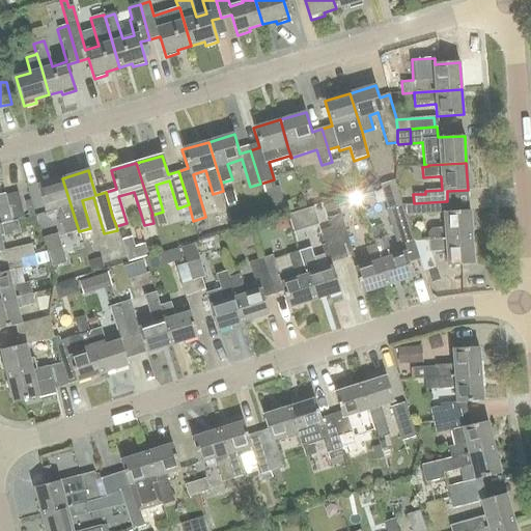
[(62,178),(36,187),(45,212),(45,214),(57,211),(64,235),(79,231),(62,178)]
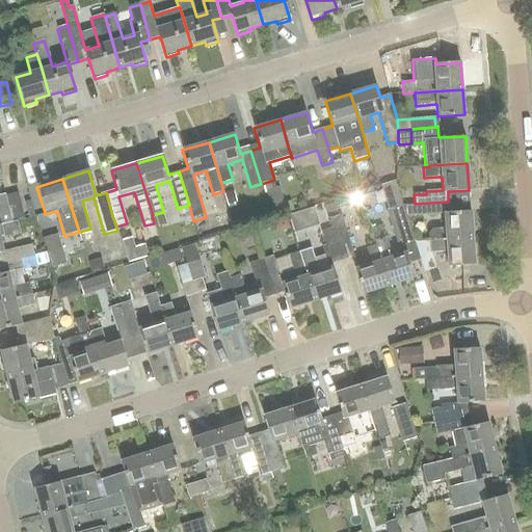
[(263,184),(271,211),(274,210),(275,213),(292,208),(290,202),(284,204),(280,187),(274,188),(272,181),(263,184)]
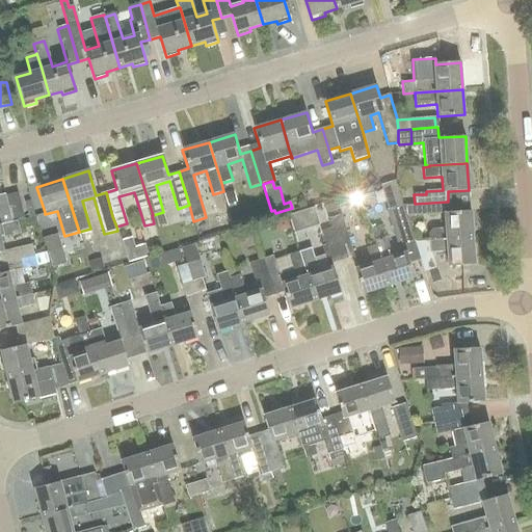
[(0,196),(0,223),(24,218),(18,192),(0,196)]
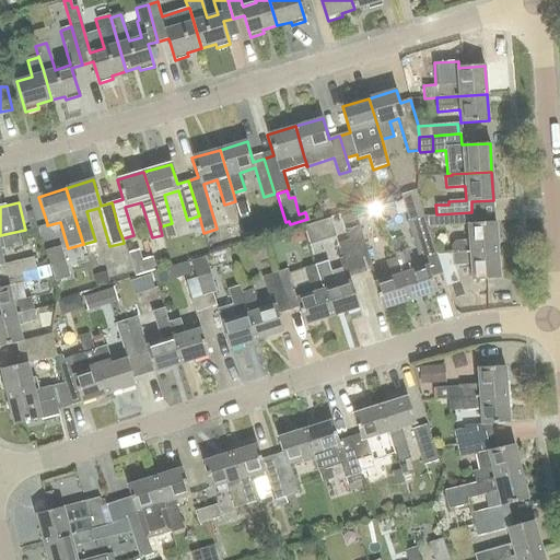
[(469,240),(465,240),(456,241),(451,246),(452,254),(498,251),(496,221),(473,222),(471,212),(436,214),(436,216),(423,218),(428,231),(436,228),(468,225),(469,240)]
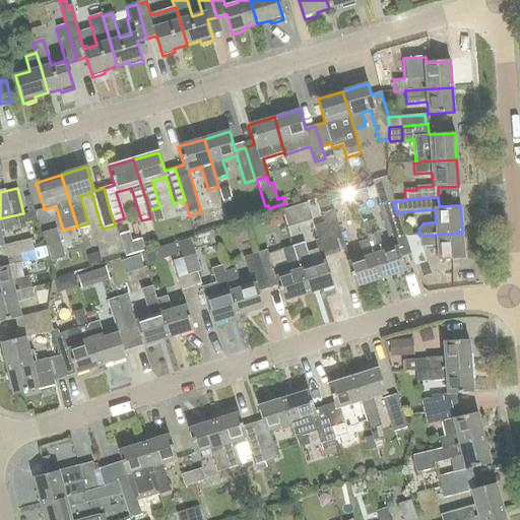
[(392,201),(378,206),(388,238),(403,233),(392,201)]
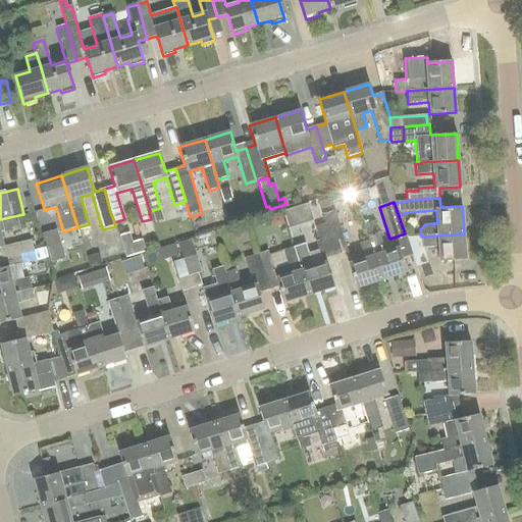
[(0,232),(3,231),(4,233),(19,229),(16,217),(23,215),(23,214),(0,219),(0,257),(20,253),(32,249),(30,240),(4,246),(0,232)]
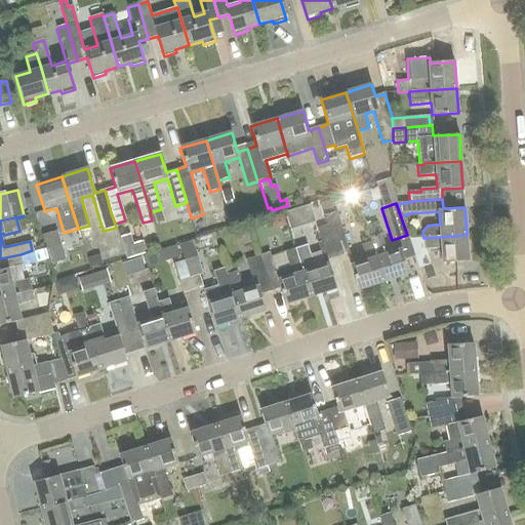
[(333,244),(337,256),(349,253),(339,223),(327,227),(333,244)]
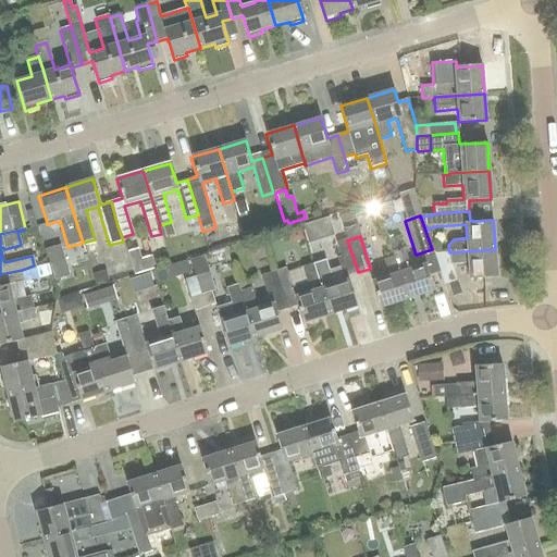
[(410,269),(399,237),(388,240),(394,258),(395,257),(408,298),(434,289),(425,263),(410,269)]
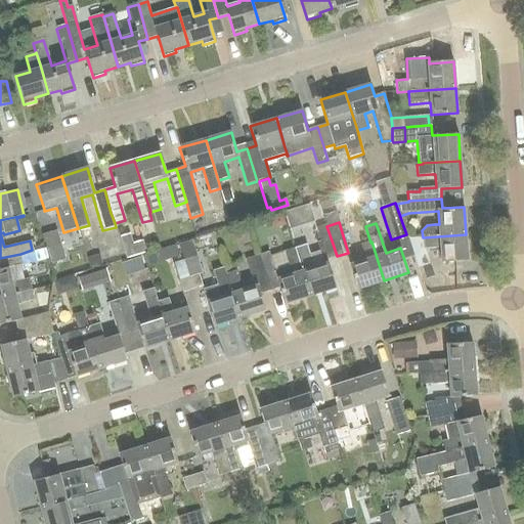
[(333,244),(326,226),(316,229),(320,242),(317,243),(322,261),(337,256),(333,244)]
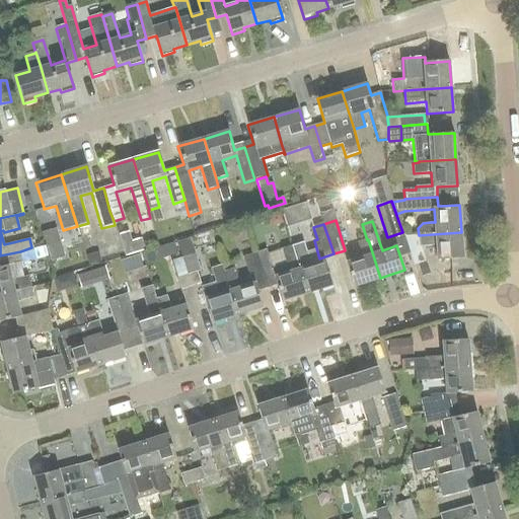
[(64,256),(56,228),(43,232),(51,261),(64,256)]
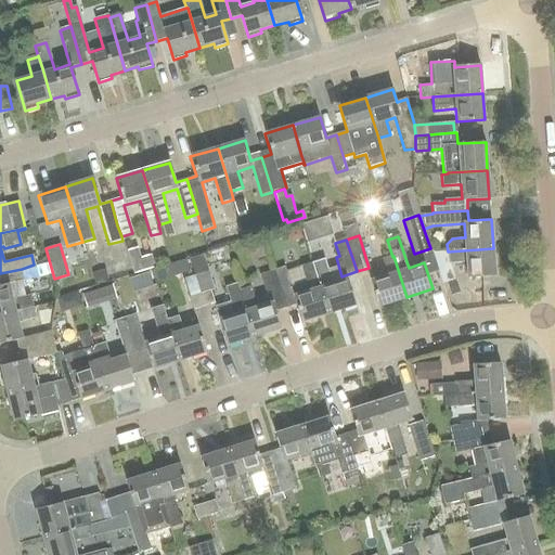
[(450,265),(467,263),(468,278),(495,276),(493,248),(448,252),(448,253),(433,253),(442,284),(454,280),(450,265)]
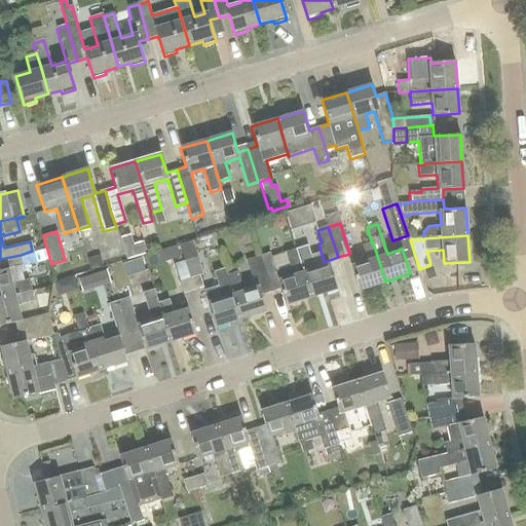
[(362,247),(365,257),(366,261),(352,265),(361,290),(385,282),(373,242),(372,243),(362,247)]
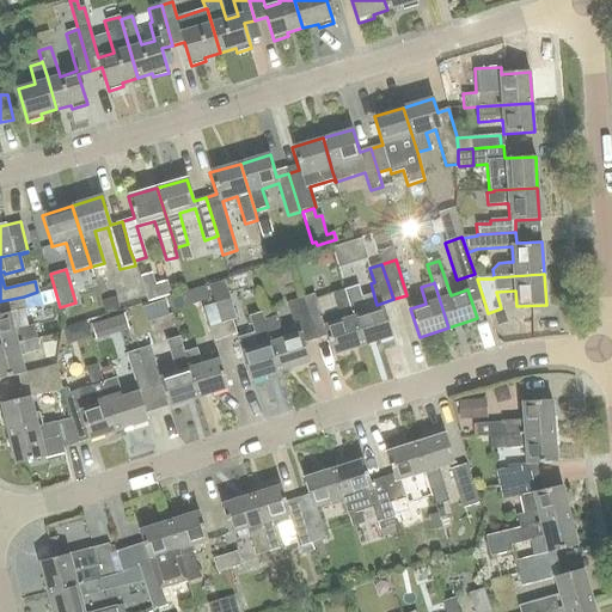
[(361,298),(357,286),(344,291),(363,344),(392,335),(383,307),(378,308),(377,305),(373,294),(361,298)]
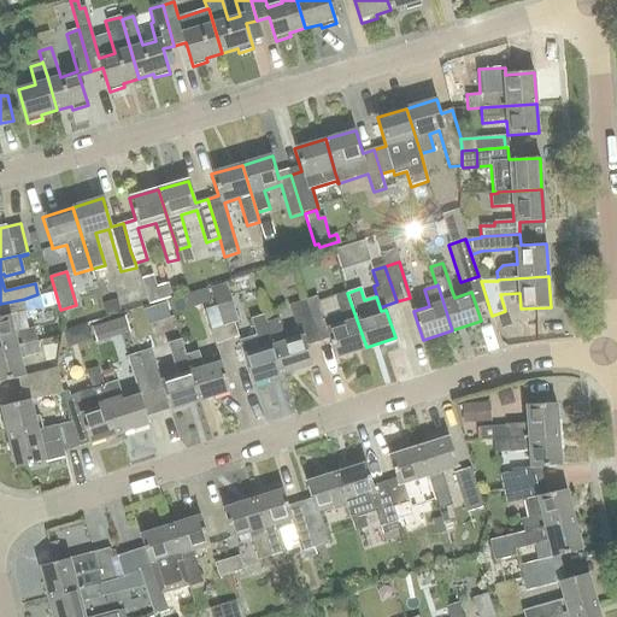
[(336,357),(366,347),(347,293),(331,298),(338,316),(324,321),(317,298),(305,301),(318,342),(330,339),(336,357)]
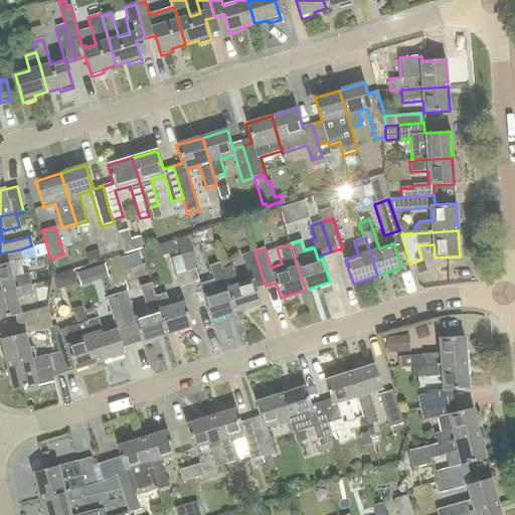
[(0,264),(0,291),(31,284),(28,274),(11,278),(8,264),(34,256),(31,245),(20,249),(0,253),(0,256),(2,265),(0,264)]
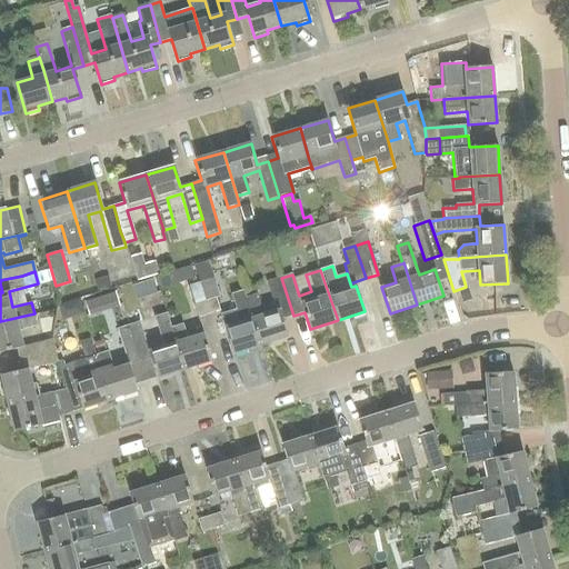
[(250,313),(261,345),(289,336),(283,319),(293,316),(281,278),(267,282),(273,302),(261,307),(258,295),(246,298),(250,313)]
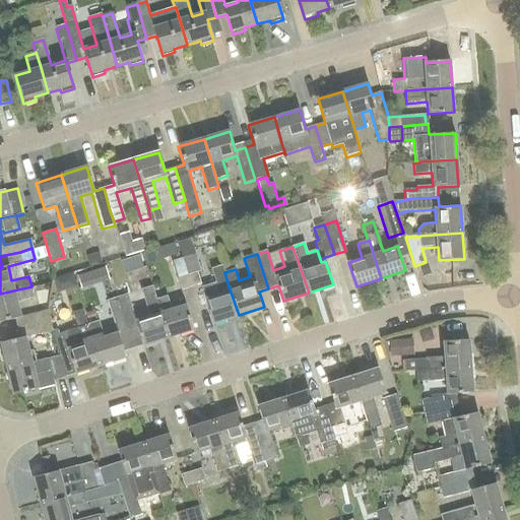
[(187,274),(191,287),(200,284),(197,273),(201,272),(195,255),(182,259),(187,274)]
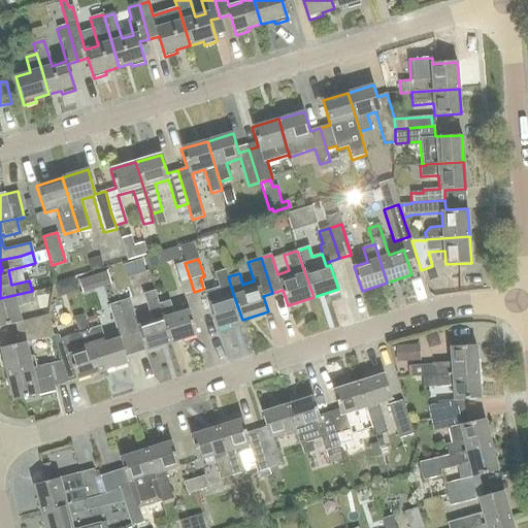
[(190,278),(185,263),(174,266),(184,295),(194,292),(190,278)]
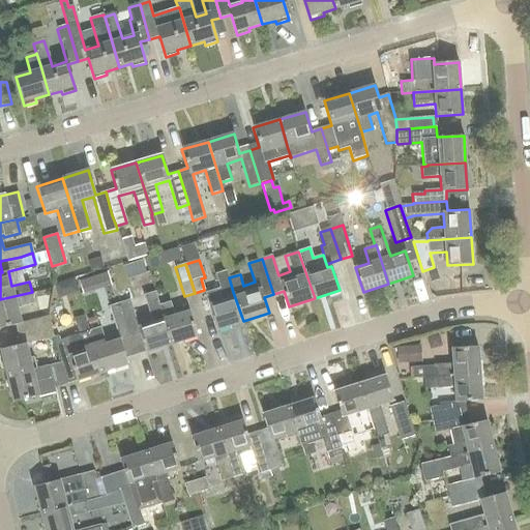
[(216,329),(243,321),(233,292),(229,277),(227,271),(215,274),(219,289),(205,293),(216,329)]
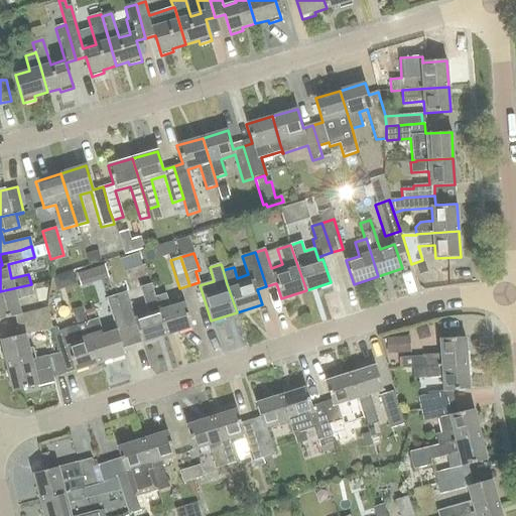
[(80,287),(92,283),(88,270),(76,274),(80,287)]
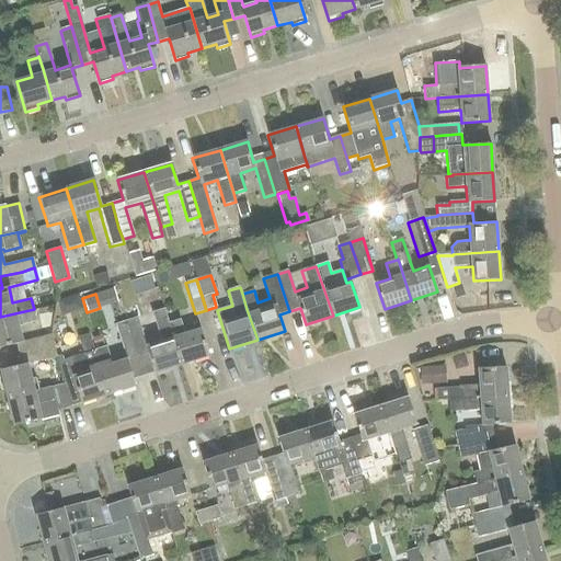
[(34,309),(0,317),(0,346),(15,343),(18,354),(42,348),(53,345),(50,335),(22,343),(18,325),(36,321),(34,309)]
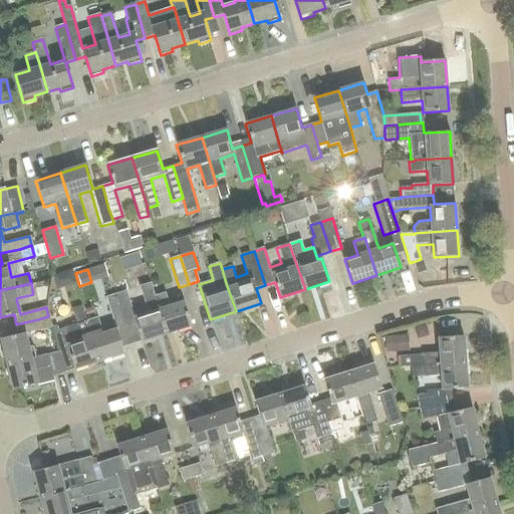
[(145,301),(131,306),(135,317),(143,341),(167,333),(155,296),(151,283),(140,286),(145,301)]
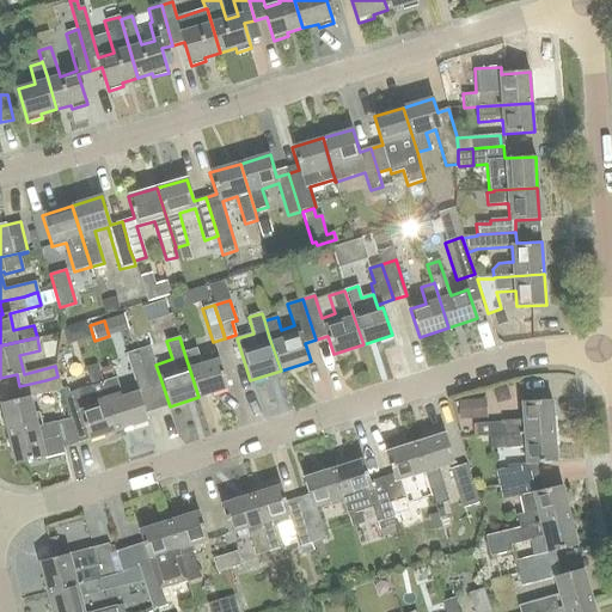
[(150,344),(138,349),(148,383),(160,378),(155,365),(150,344)]
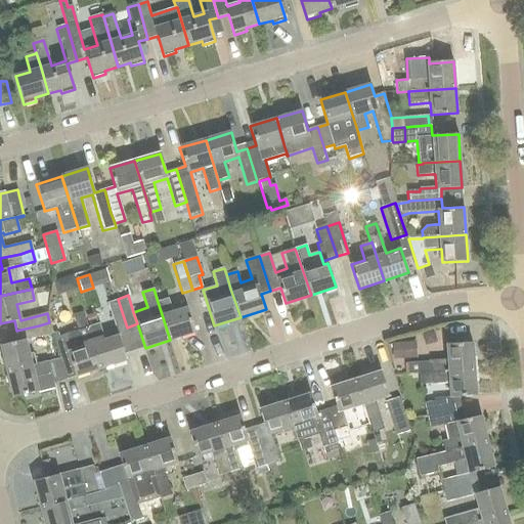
[(99,324),(88,328),(101,368),(126,360),(117,331),(127,328),(118,299),(107,302),(113,320),(99,324)]
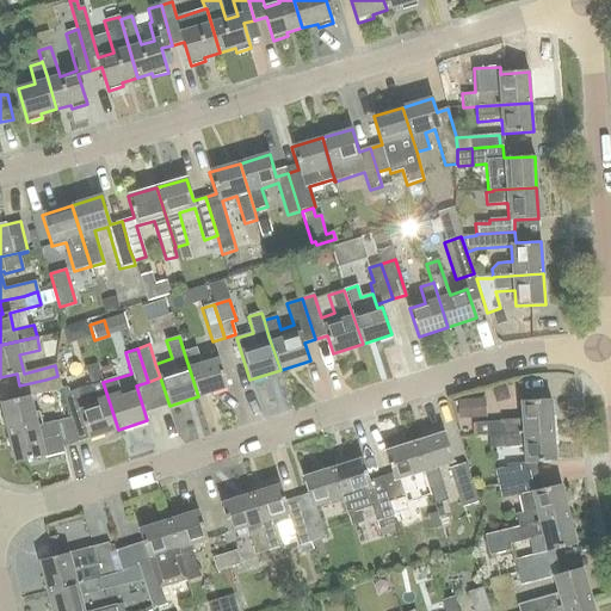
[(196,349),(184,352),(198,396),(227,387),(218,358),(201,364),(196,349)]
